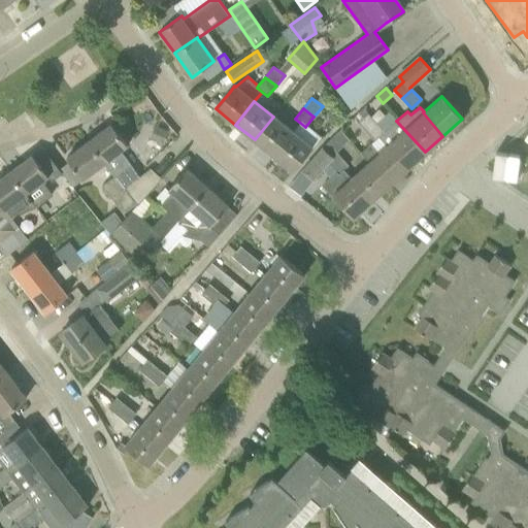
[(359,122),(365,130),(374,122),(375,121),(368,113),(359,122)]
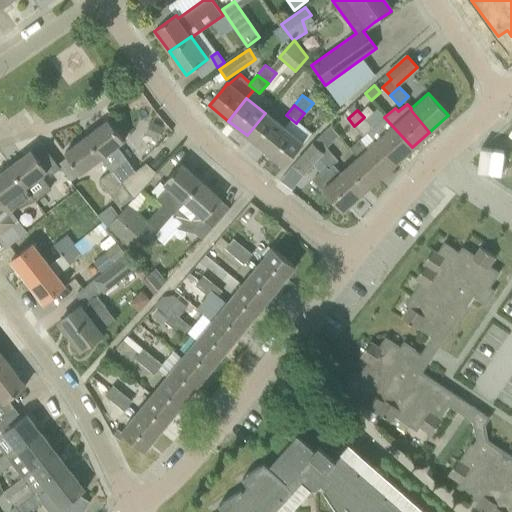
[(247,135),(265,150),(283,127),(265,113),(247,135)]
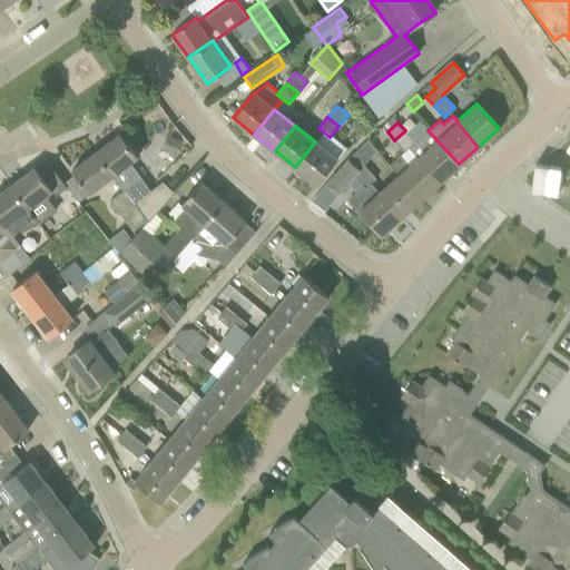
[(459,164),(428,130),(414,143),(409,147),(410,148),(418,157),(416,157),(439,182),(459,164)]
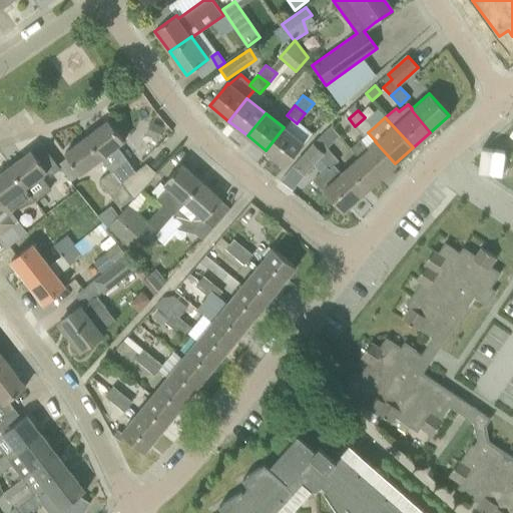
[(364,118),(355,126),(365,137),(369,133),(368,132),(373,128),(364,118)]
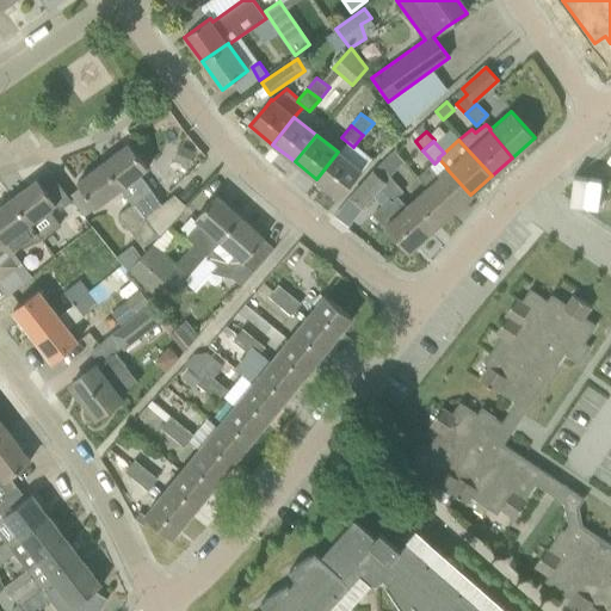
[(128,144),(103,164),(121,189),(134,204),(144,218),(162,204),(152,191),(140,174),(147,170),(128,144)]
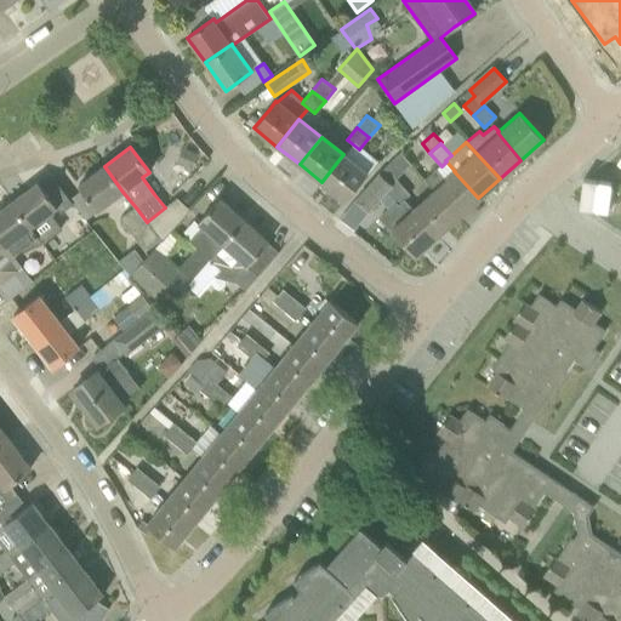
[(198,154),(183,149),(178,164),(193,169),(198,154)]
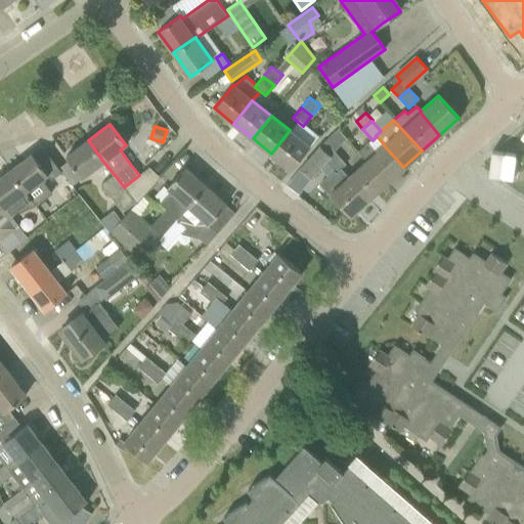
[(290,130),(271,154),(291,169),(309,146),(290,130)]
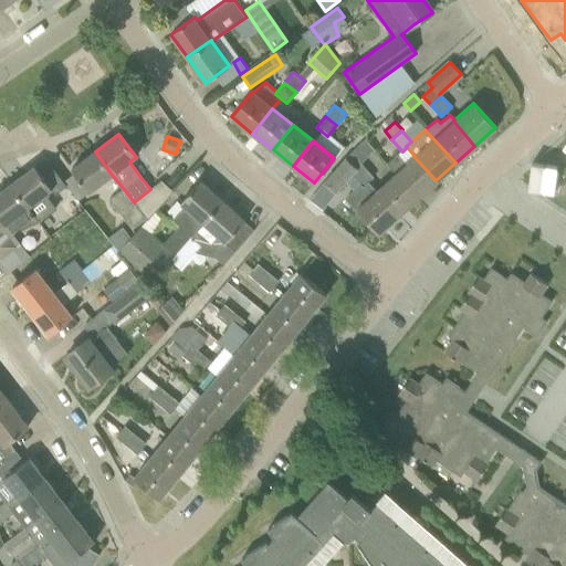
[(71,170),(84,188),(88,192),(112,175),(95,152),(71,170)]
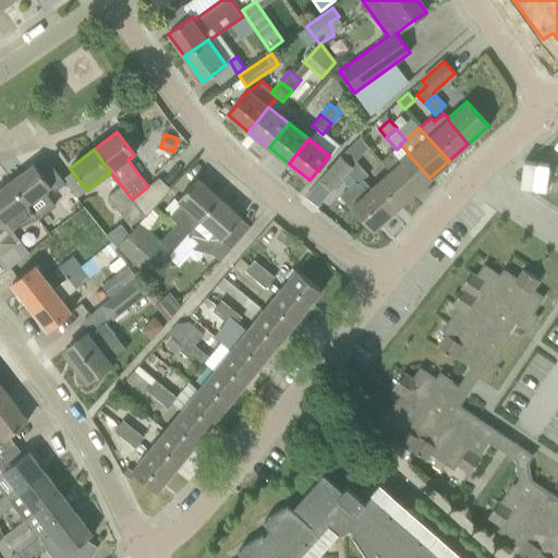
[(368,174),(347,149),(340,156),(351,166),(347,171),(356,181),(359,183),(363,180),(368,174)]
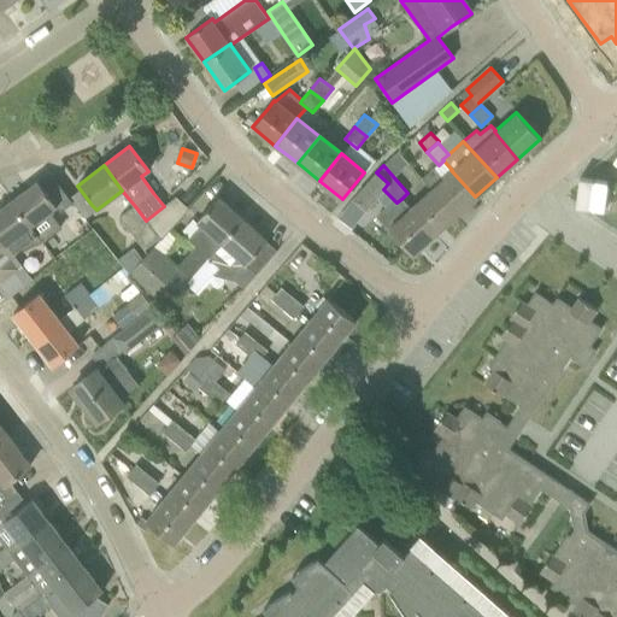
[(454,216),(475,197),(451,170),(442,178),(434,168),(422,178),(430,188),(454,216)]
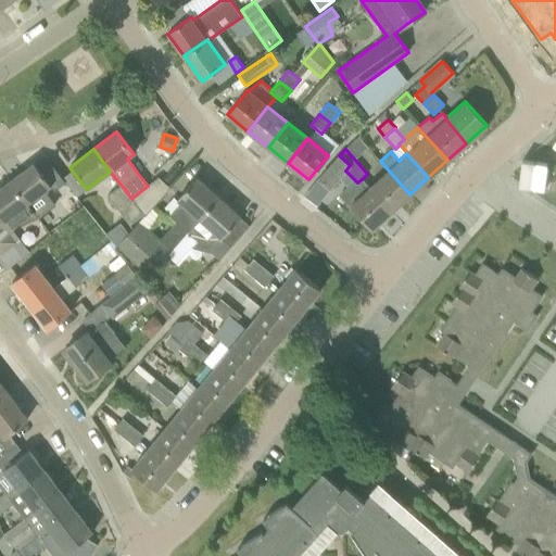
[(339,155),(319,178),(330,188),(345,171),(350,165),(339,155)]
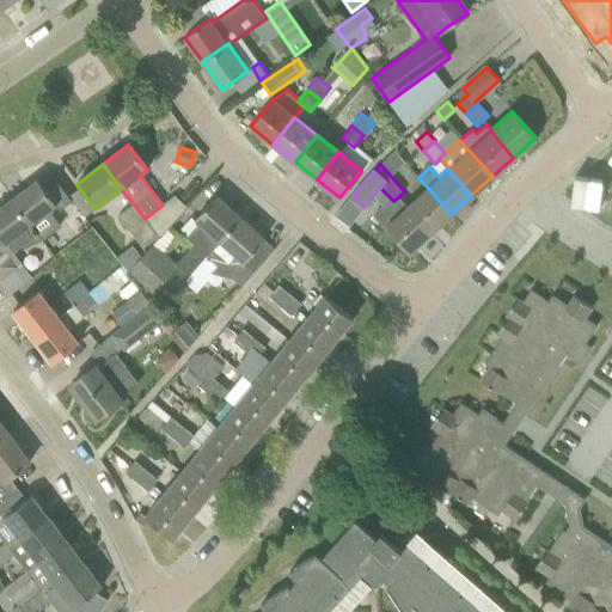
[(36,181),(11,200),(30,225),(42,240),(62,226),(50,209),(54,206),(62,208),(73,200),(69,195),(54,175),(40,185),(36,181)]
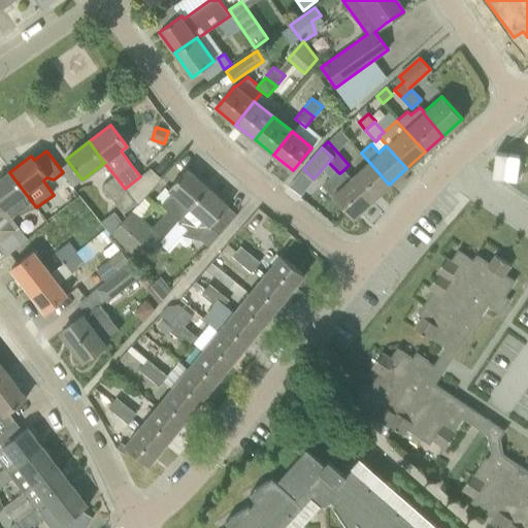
[(350,177),(370,200),(389,185),(368,161),(350,177)]
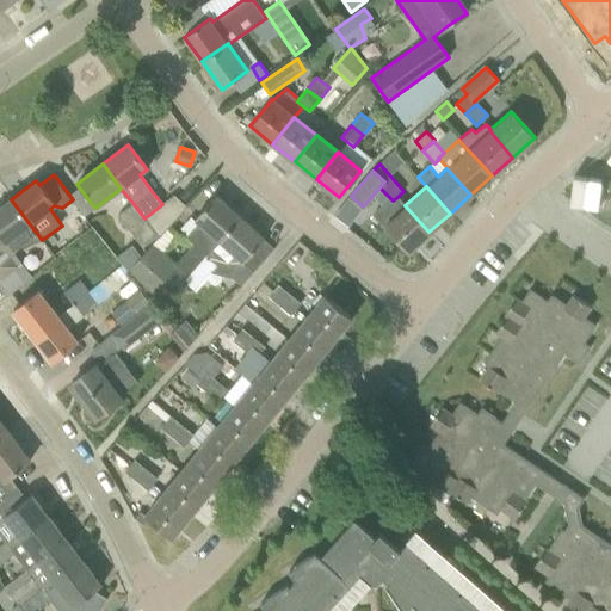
[(186,235),(195,242),(174,266),(152,247),(130,271),(161,298),(179,278),(183,282),(240,217),(216,196),(199,214),(195,220),(198,222),(186,235)]
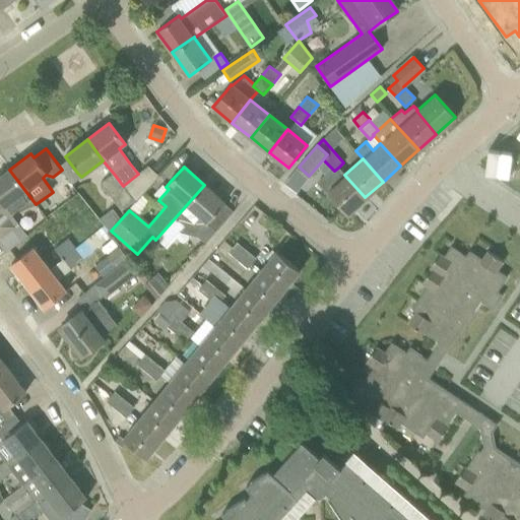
[(138,174),(123,186),(134,201),(135,202),(158,176),(147,167),(138,174)]
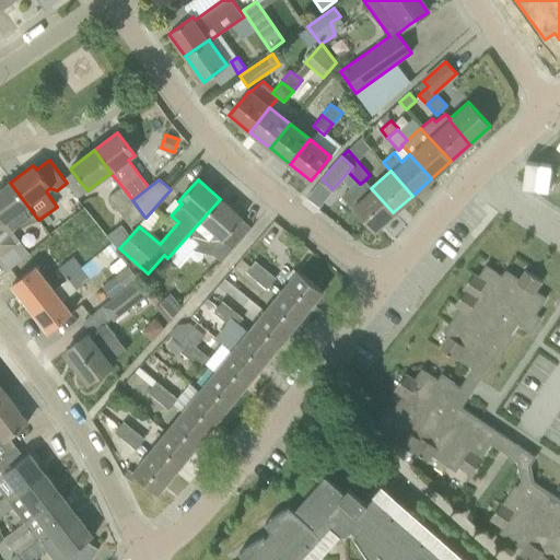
[(358,182),(341,196),(351,207),(373,231),(393,212),(371,188),(364,181),(360,184),(358,182)]
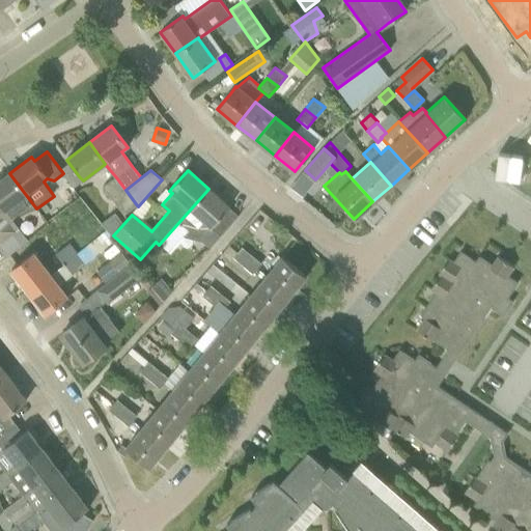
[(24,196),(26,195),(9,173),(0,179),(0,243),(12,233),(3,220),(6,218),(7,220),(17,213),(20,217),(34,210),(24,196)]
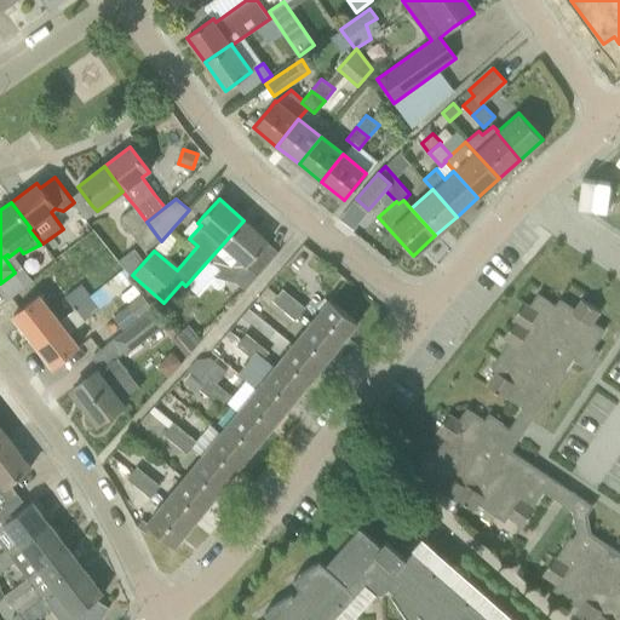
[(160,240),(147,222),(136,207),(121,218),(145,252),(160,240)]
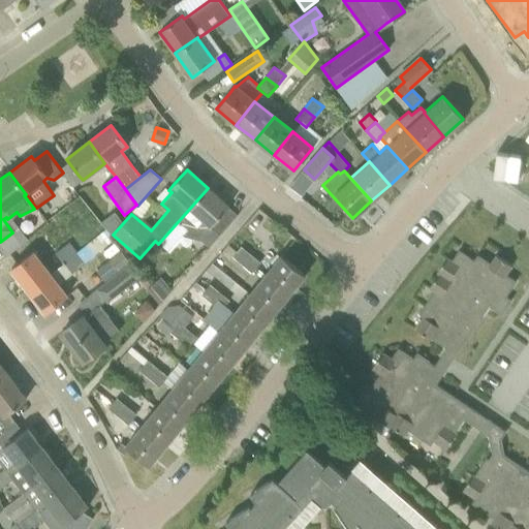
[(228,207),(208,188),(158,244),(169,253),(188,231),(191,234),(204,221),(219,235),(236,217),(226,209),(228,207)]
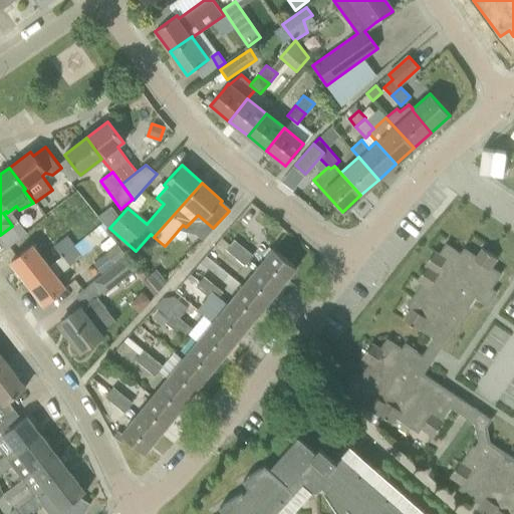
[(53,247),(61,256),(74,245),(66,236),(53,247)]
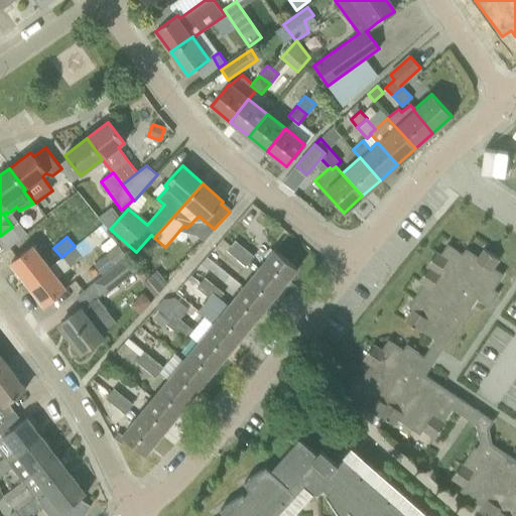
[(237,258),(245,249),(235,241),(227,250),(229,251),(237,258)]
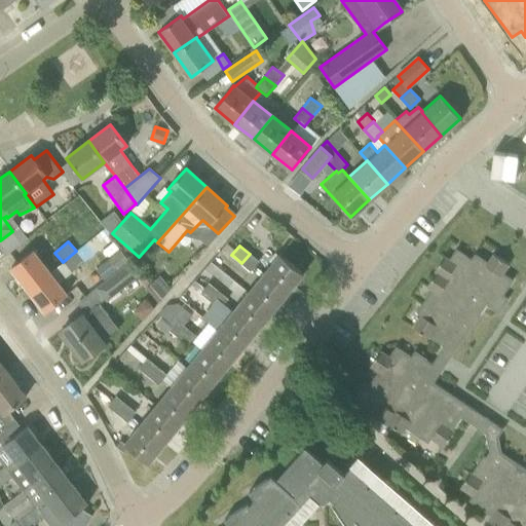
[(374,388),(364,403),(374,410),(371,415),(385,424),(386,422),(400,433),(404,427),(426,443),(429,438),(442,446),(451,430),(450,429),(459,416),(485,433),(489,451),(485,457),(482,455),(470,473),(468,472),(458,487),(471,495),(466,499),(489,515),(486,520),(494,525),(525,525),(525,468),(501,452),(498,437),(503,427),(502,427),(434,381),(486,304),(498,312),(509,298),(502,294),(512,280),(501,273),(508,264),(492,255),(487,262),(474,254),(471,259),(455,249),(448,260),(443,256),(433,271),(435,272),(425,287),(430,290),(415,312),(420,315),(412,328),(426,338),(427,337),(443,346),(430,364),(425,361),(426,360),(413,350),(410,357),(395,346),(387,357),(379,351),(369,366),(377,371),(368,384),(374,388)]
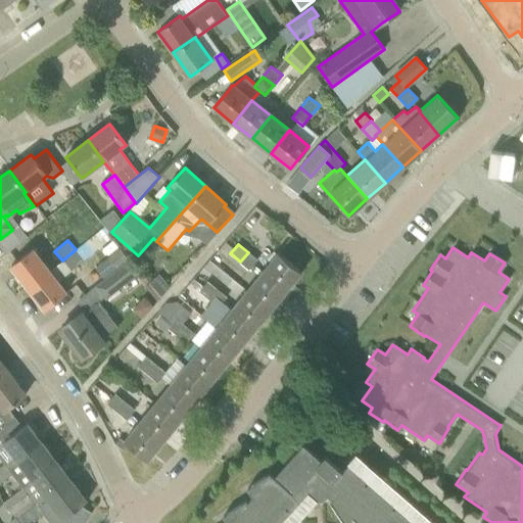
[(28,287),(50,271),(33,249),(11,266),(28,287)]
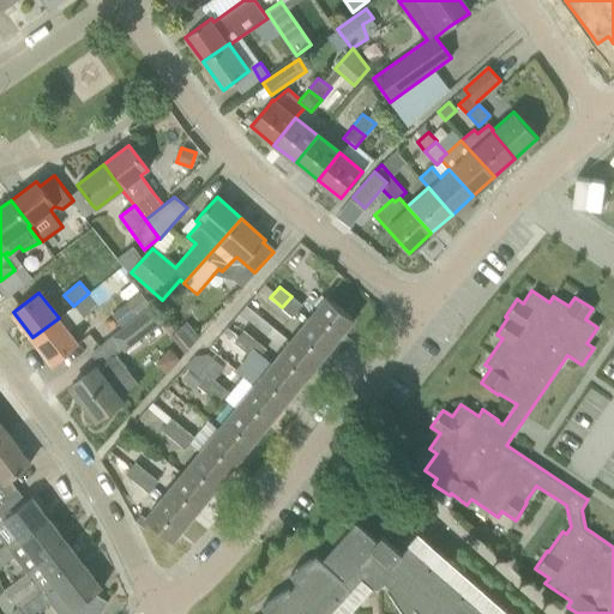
[(89,293),(73,306),(83,318),(98,305),(89,293)]
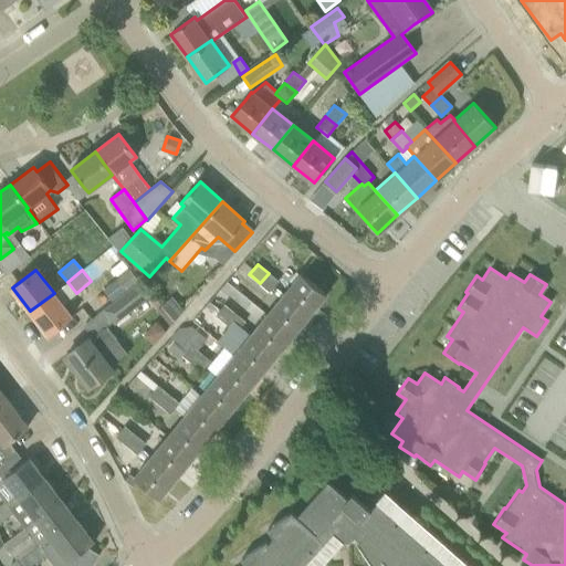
[(127,290),(138,281),(130,270),(118,279),(127,290)]
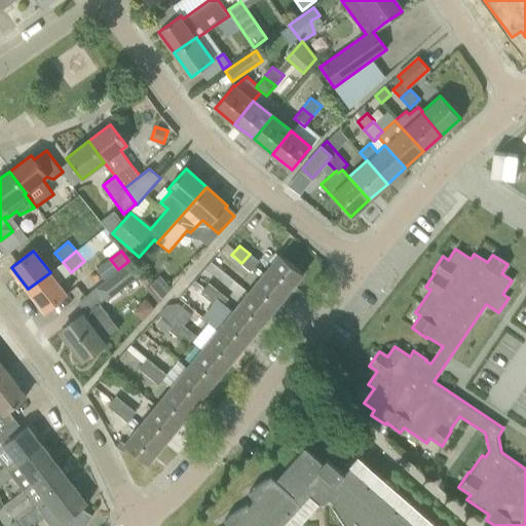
[(259,261),(250,254),(241,263),(252,270),(259,261)]
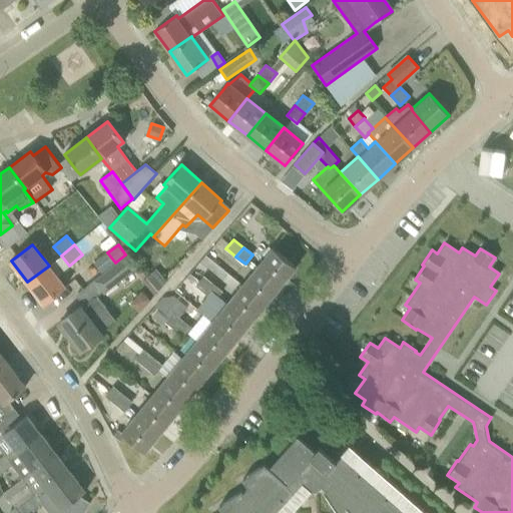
[(257,268),(280,287),(296,267),(273,247),(257,268)]
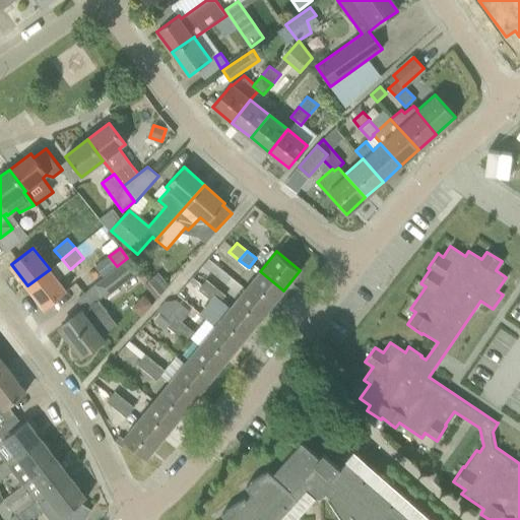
[(137,270),(128,259),(95,286),(104,298),(137,270)]
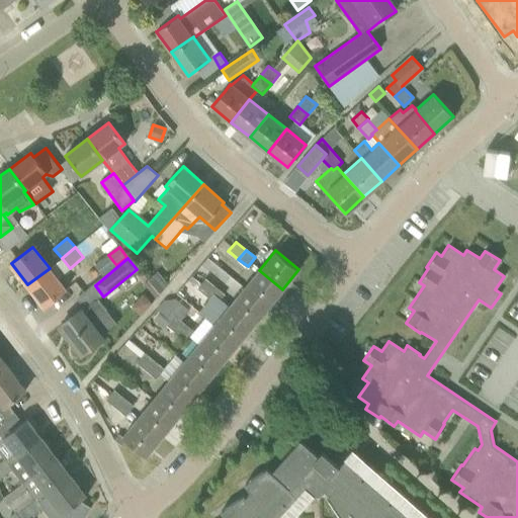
[(50,268),(27,284),(44,307),(66,290),(50,268)]
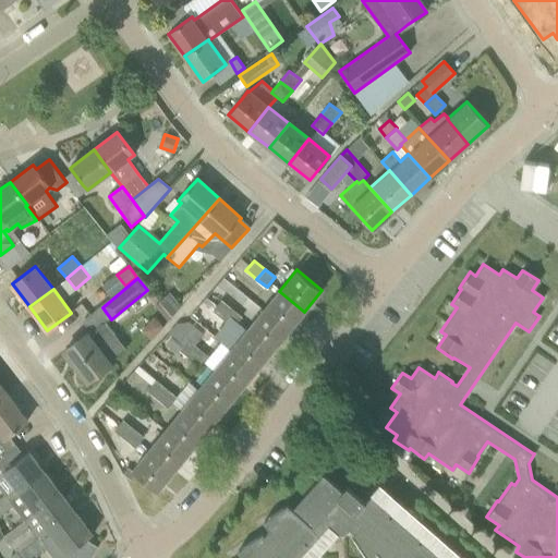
[(263,311),(288,331),(304,312),(279,291),(263,311)]
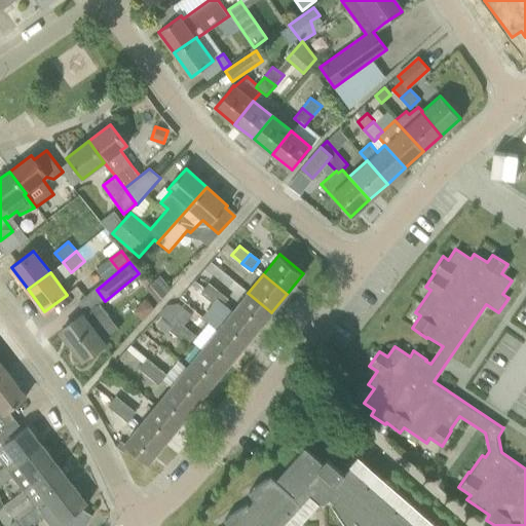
[(150,285),(162,299),(171,289),(160,276),(150,285)]
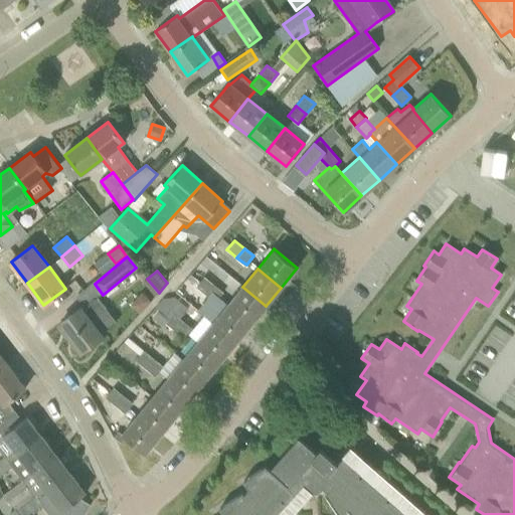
[(203,276),(195,287),(205,295),(214,284),(203,276)]
